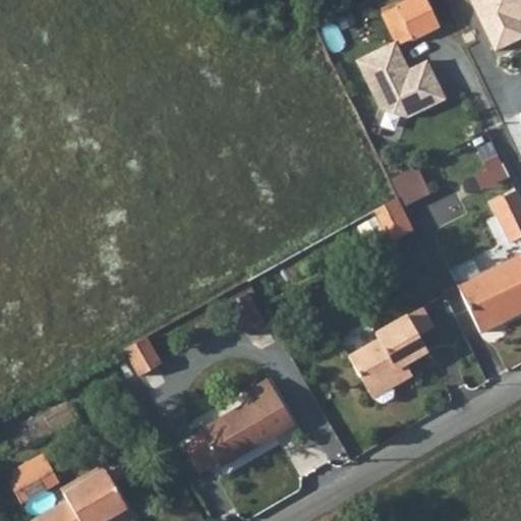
[(440,26),(426,0),(409,0),(396,6),(413,40),(440,26)]
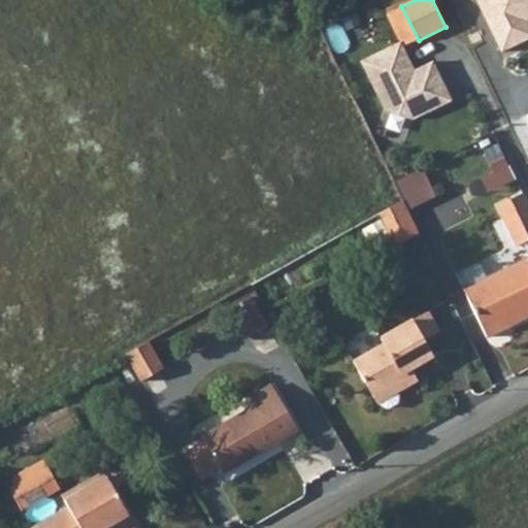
[(527,0),(475,0),(501,53),(527,38),(527,0)]
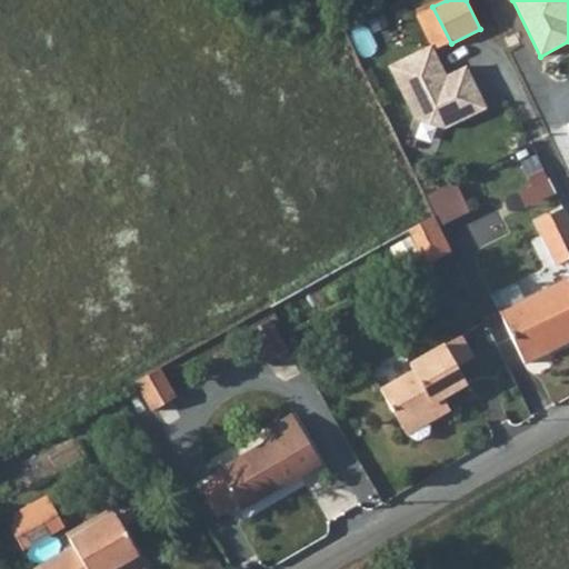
[(436,50),(451,43),(432,7),(418,15),(432,43),(436,50)]
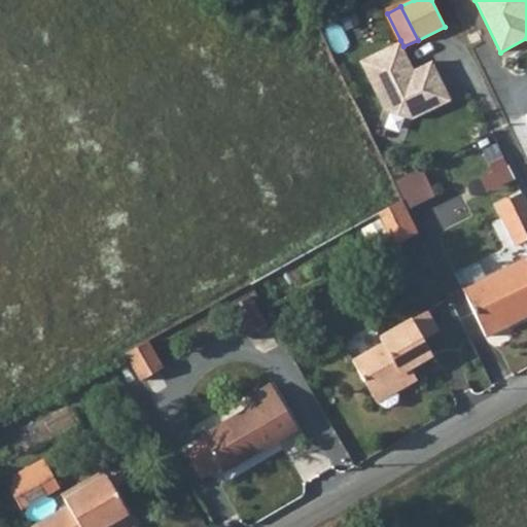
[(414,70),(403,46),(400,40),(359,61),(383,111),(412,120),(451,101),(430,61),(414,70)]
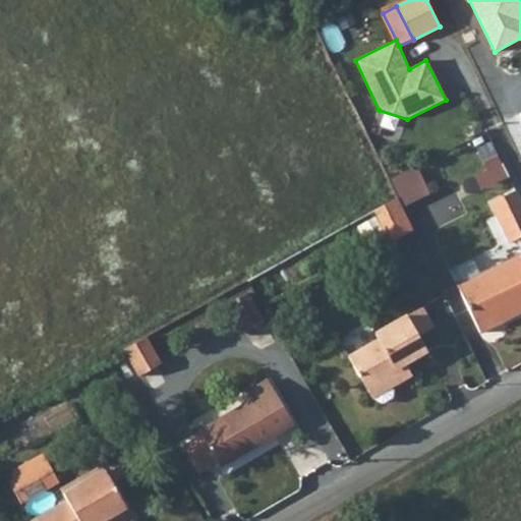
[(403,206),(432,198),(425,168),(395,175),(403,206)]
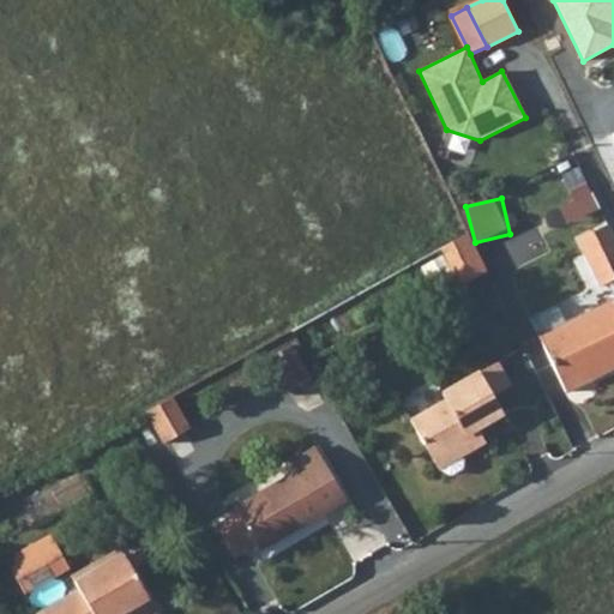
[(601,286),(609,281),(613,278),(613,233),(609,223),(578,239),(601,286)]
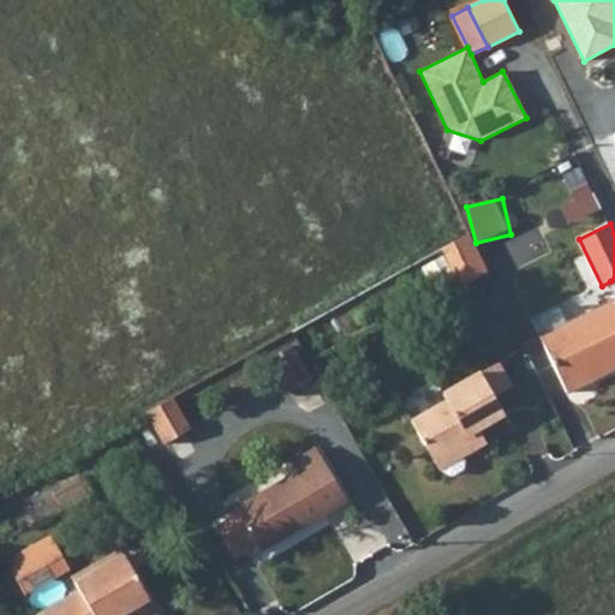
[(448,245),(461,286),(491,276),(478,236),(448,245)]
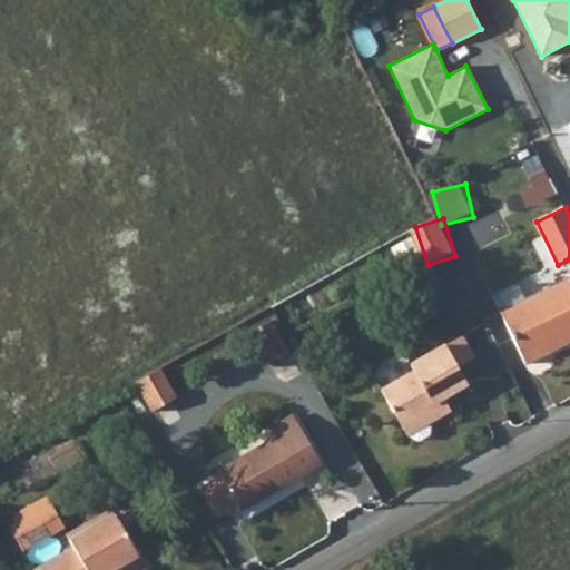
[(569,278),(499,312),(522,363),(548,351),(544,344),(569,332),(569,278)]
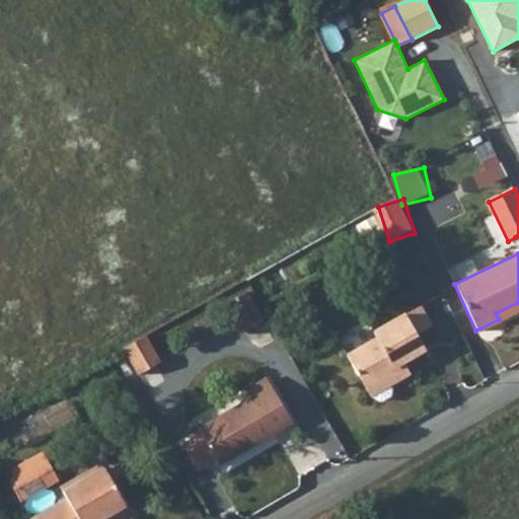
[(253,291),(232,302),(247,330),(269,319),(253,291)]
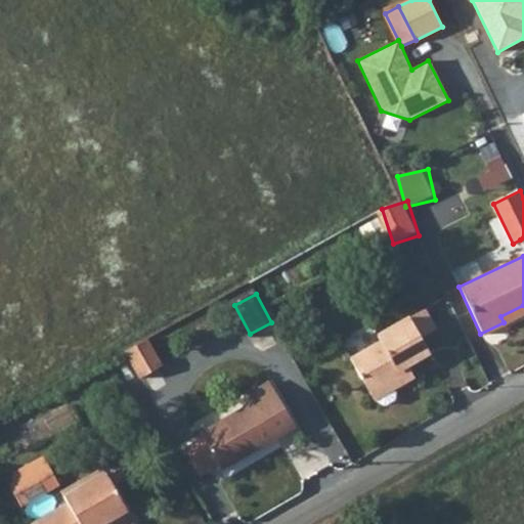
[(504,322),(523,313),(523,305),(500,316),(504,322)]
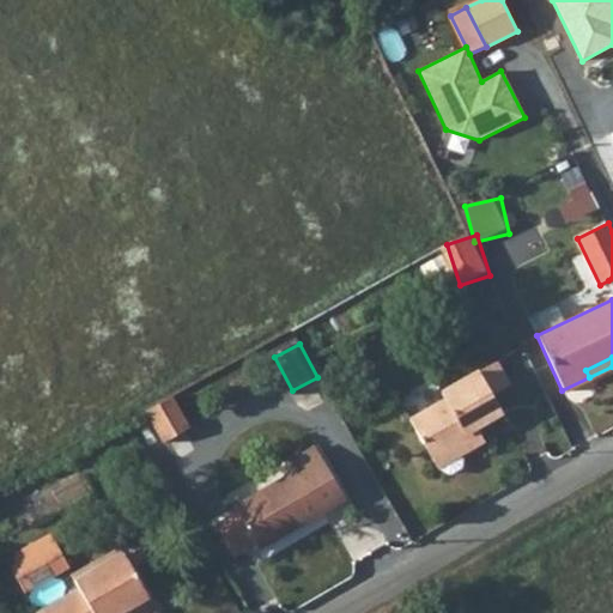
[(507,380),(493,359),(475,370),(487,392),(507,380)]
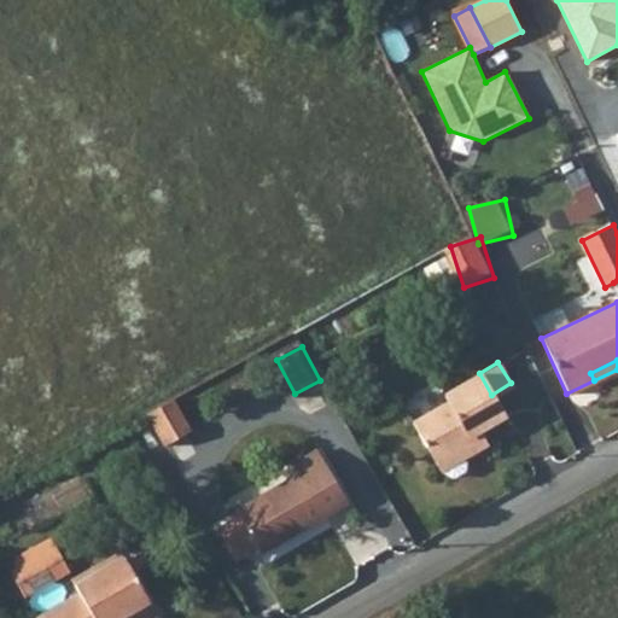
[(491,395),(479,373),(442,395),(447,402),(410,425),(433,465),(443,474),(450,479),(460,472),(461,466),(458,460),(455,455),(462,450),(458,442),(467,436),(502,414),(491,395)]
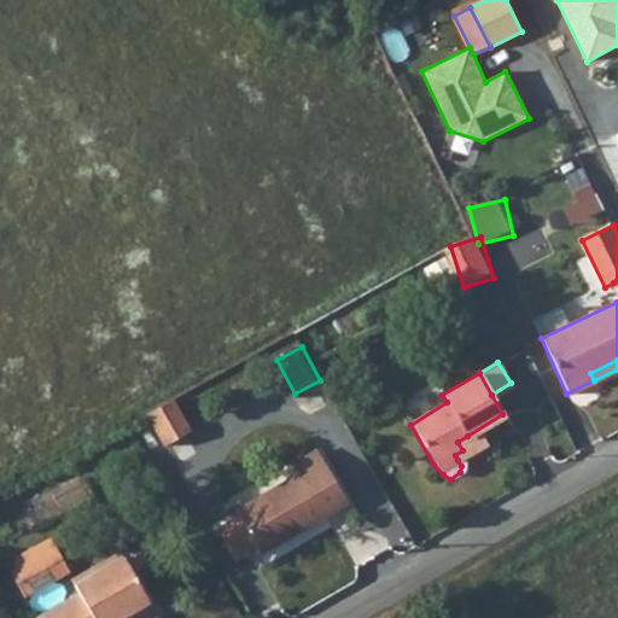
[(191,430),(174,400),(146,414),(164,445),(191,430)]
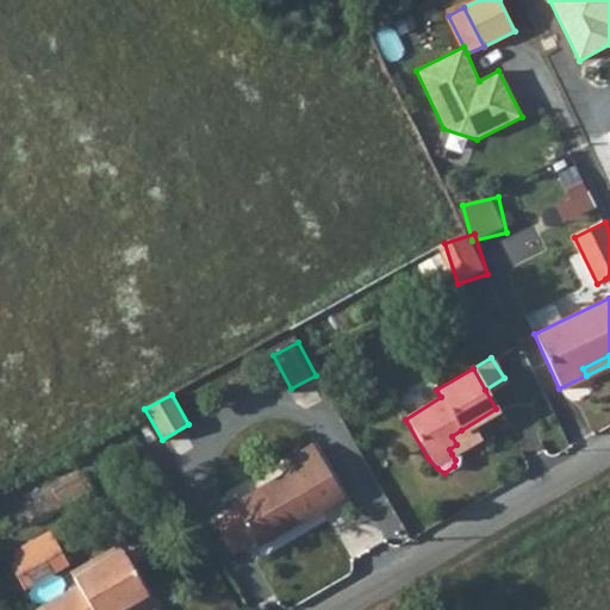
[(452,454),(468,443),(461,430),(452,436),(456,444),(449,449),(452,454)]
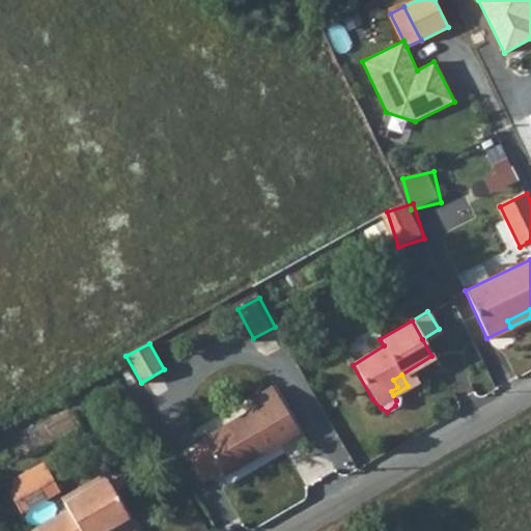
[(203,442),(219,469),(222,474),(297,430),(271,386),(249,399),(253,407),(200,438),(203,442)]
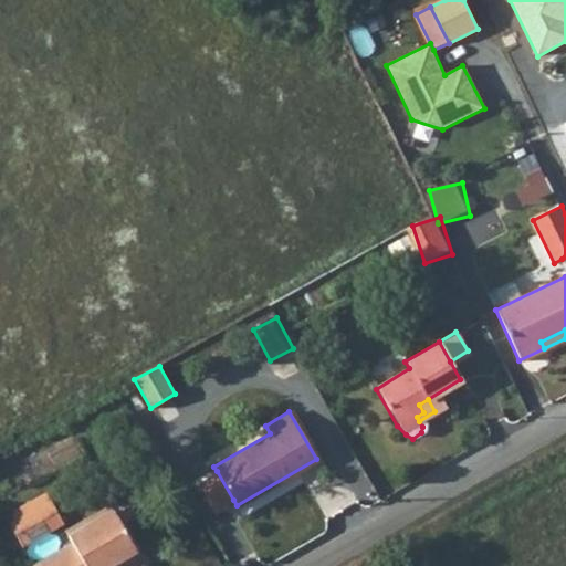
[(215,512),(233,500),(217,471),(198,483),(215,512)]
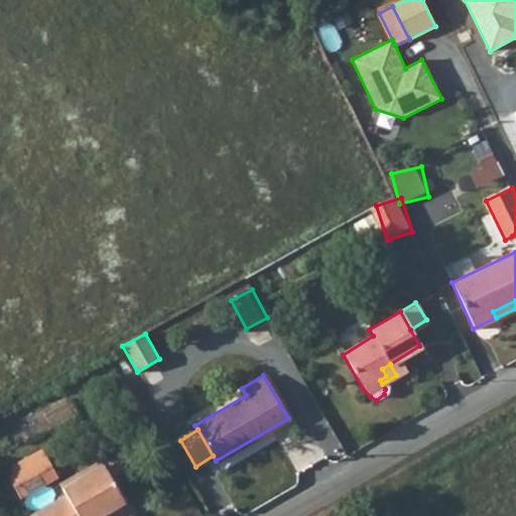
[(18,471),(47,454),(45,449),(15,466),(18,471)]
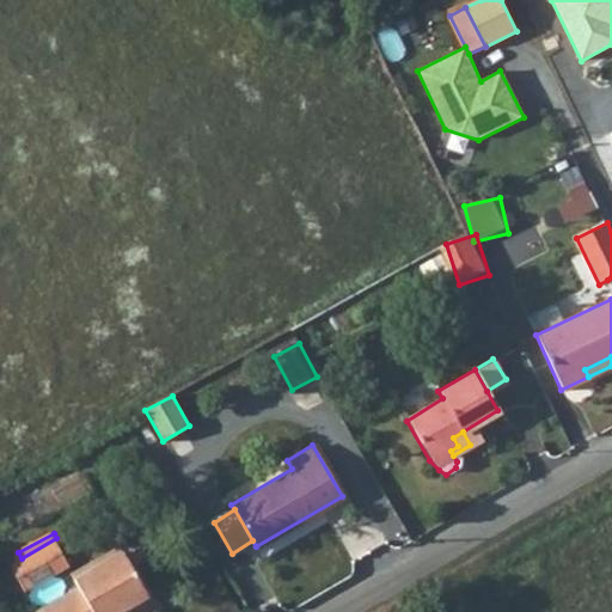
[(26,589),(71,564),(63,550),(56,538),(22,558),(12,564),(26,589)]
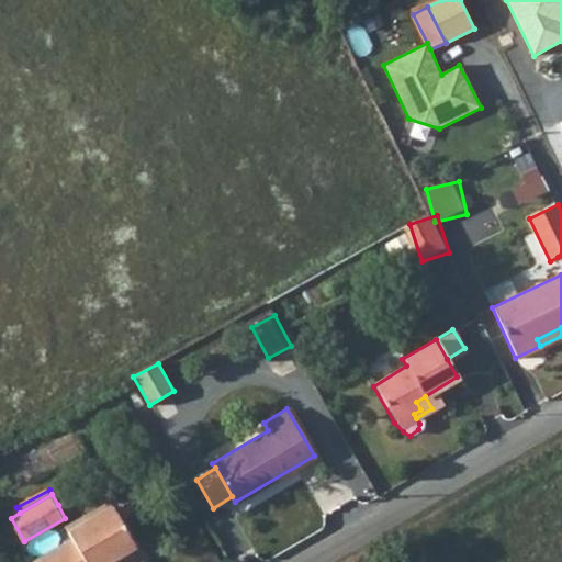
[(74,538),(36,561),(143,561),(144,559),(115,506),(70,531),(74,538)]
